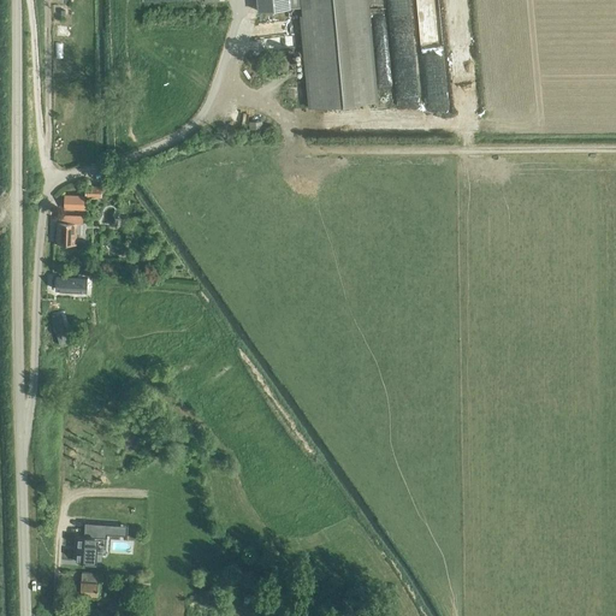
[(311,108),(375,101),(366,0),(256,0),(259,11),(302,7),(311,108)]
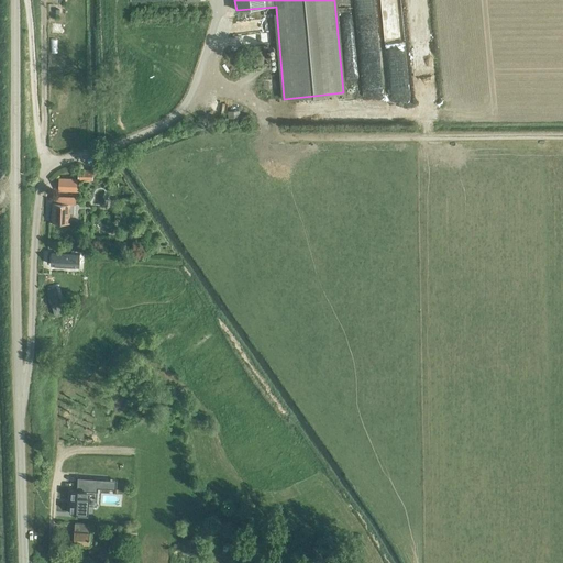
[(406,0),(407,13),(421,12),(420,0),(406,0)]
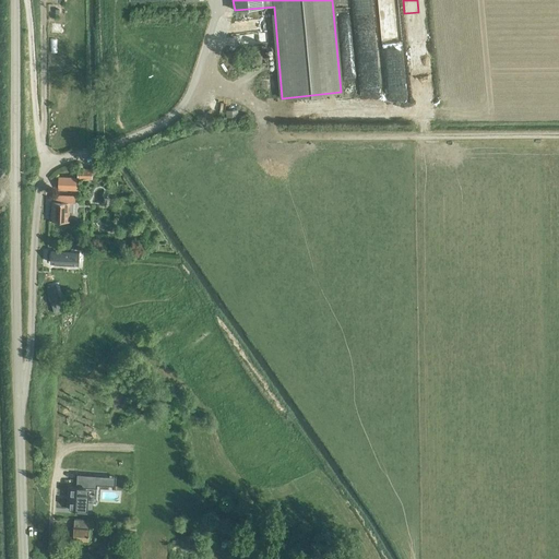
[(381,18),(385,61),(396,61),(395,51),(400,51),(396,6),(375,8),(376,19),(381,18)]
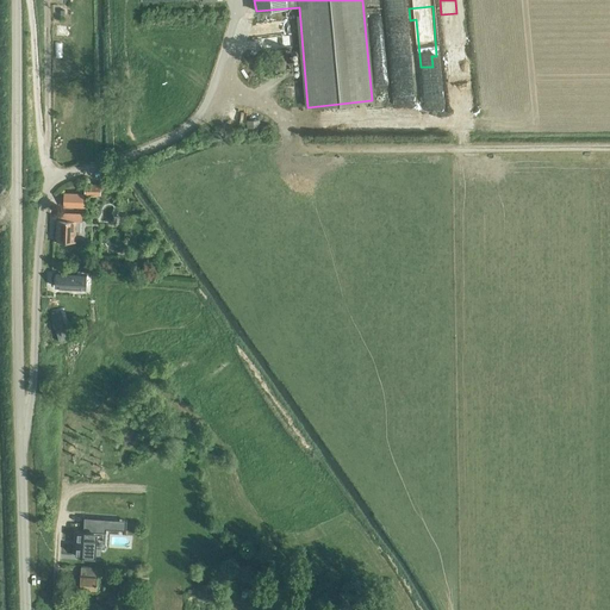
[(390,104),(405,103),(399,16),(384,17),(390,104)]
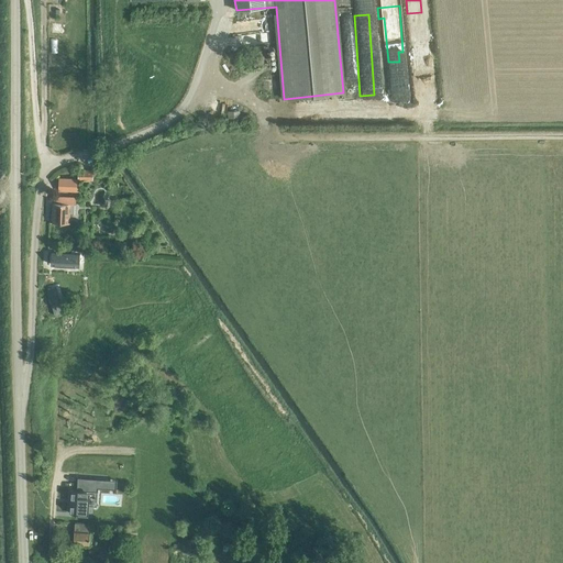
[(262,32),(252,34),(255,47),(265,45),(262,32)]
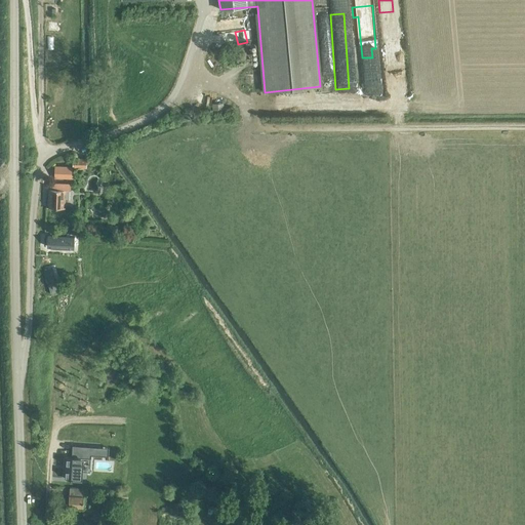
[(320,77),(330,77),(330,54),(320,55),(320,77)]
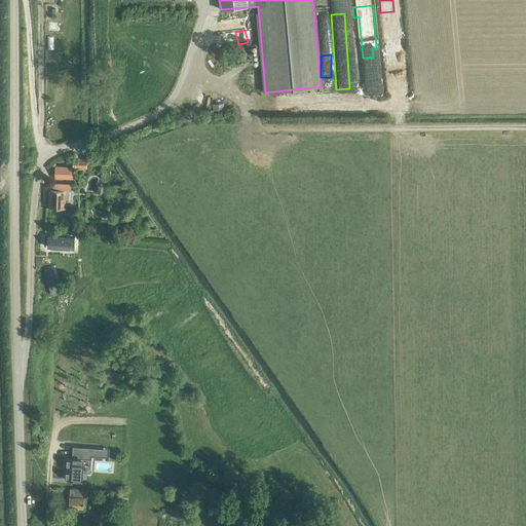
[(366,77),(374,77),(373,65),(365,65),(366,77)]
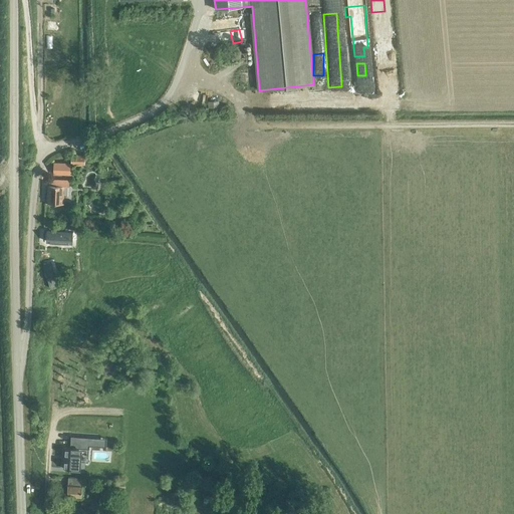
[(73,156),(72,164),(84,164),(85,156),(73,156)]
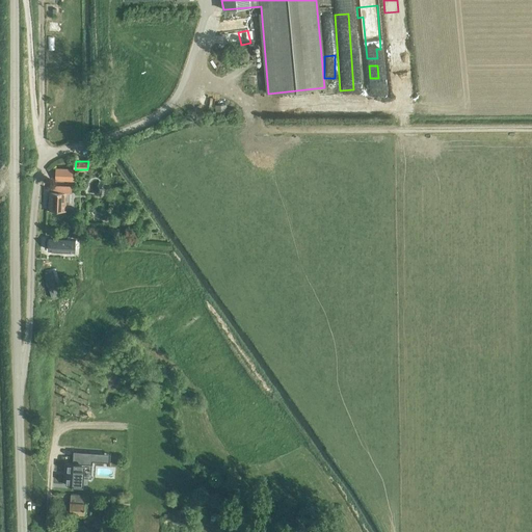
[(56,168),(55,180),(72,181),(73,168),(56,168)]
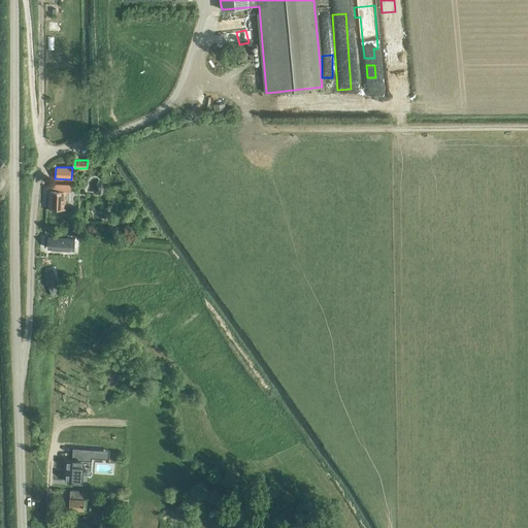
[(48,199),(48,208),(65,209),(66,191),(71,192),(71,185),(51,184),(51,191),(50,191),(48,199)]
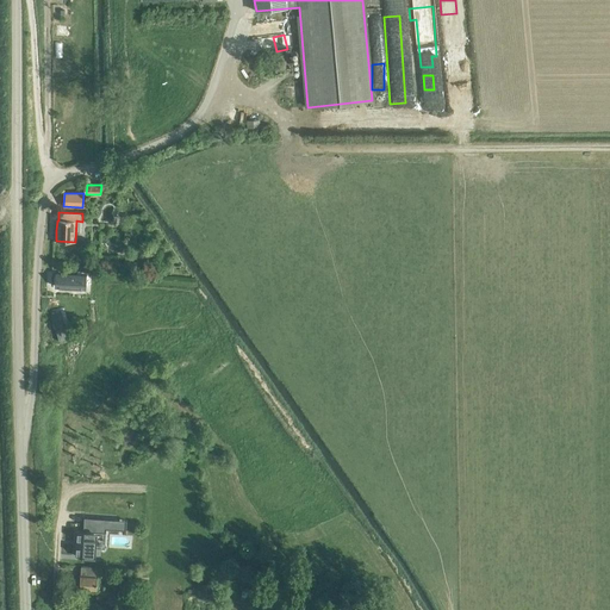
[(87,275),(56,274),(55,286),(86,288),(87,275)]
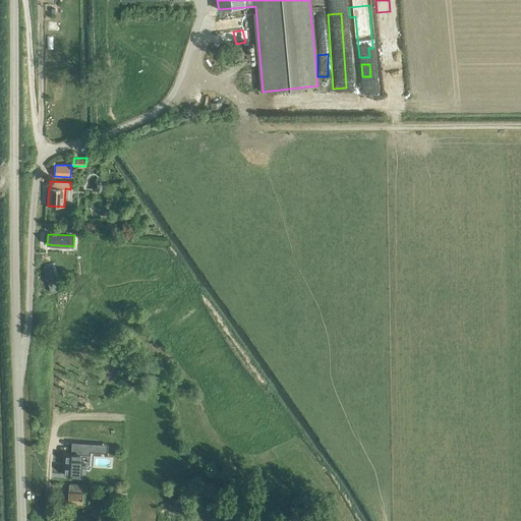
[(55,273),(46,276),(51,291),(59,289),(55,273)]
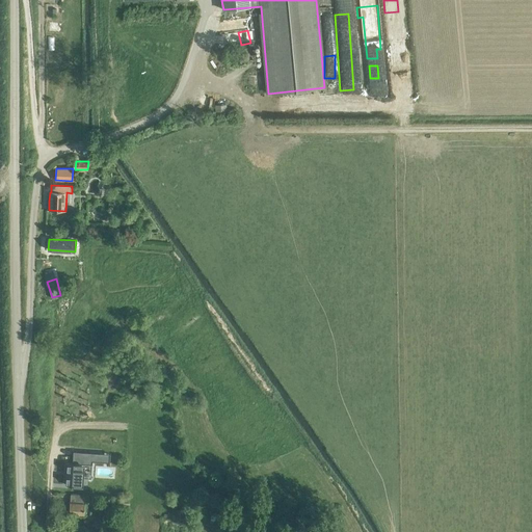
[(67,476),(67,485),(76,485),(83,486),(83,484),(81,484),(82,469),(84,469),(90,470),(91,464),(91,459),(94,460),(98,460),(98,456),(98,453),(83,452),(74,451),(73,461),(73,462),(71,462),(68,462),(67,476)]
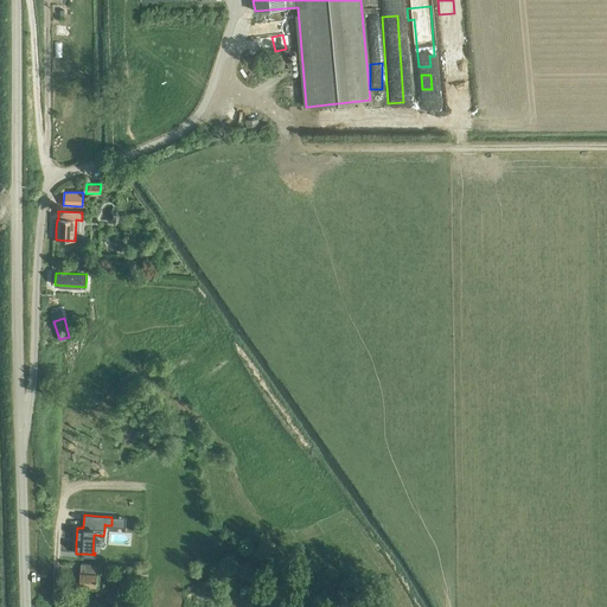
[(126,543),(126,530),(106,530),(106,543),(126,543)]
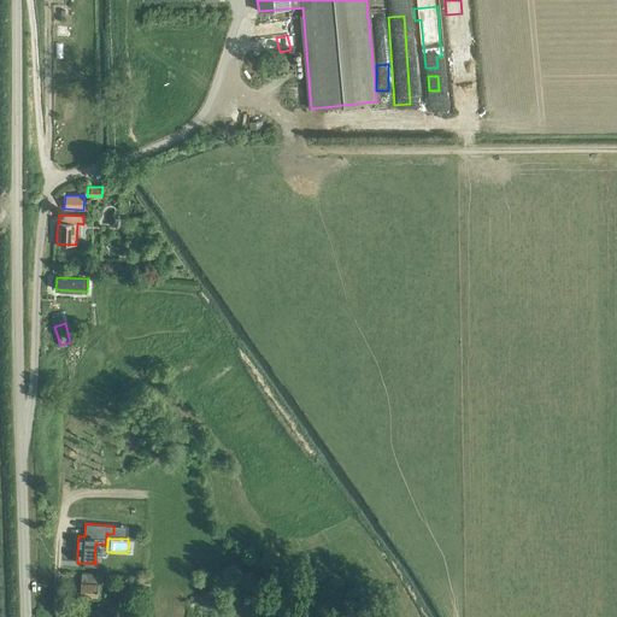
[(99,595),(99,582),(82,581),(81,594),(99,595)]
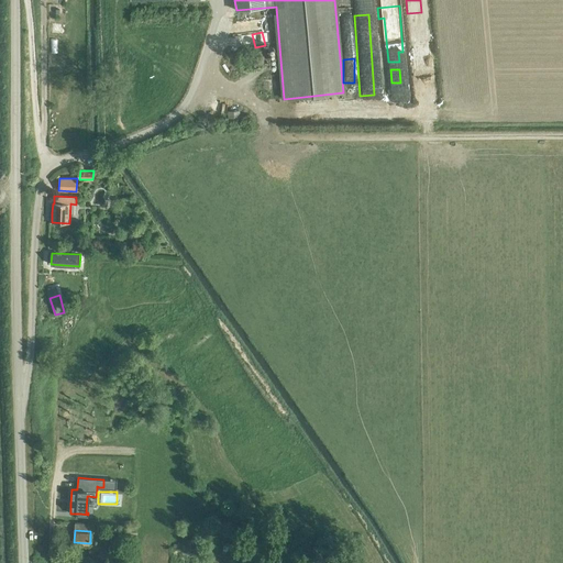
[(322,559),(324,562),(339,562),(334,553),(322,559)]
